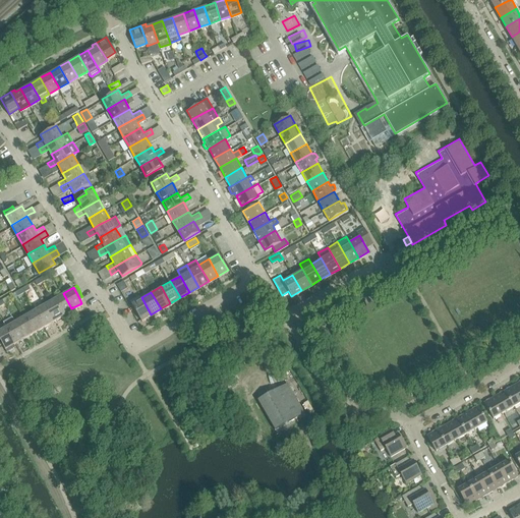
[(71,308),(63,293),(53,298),(62,314),(71,308)]
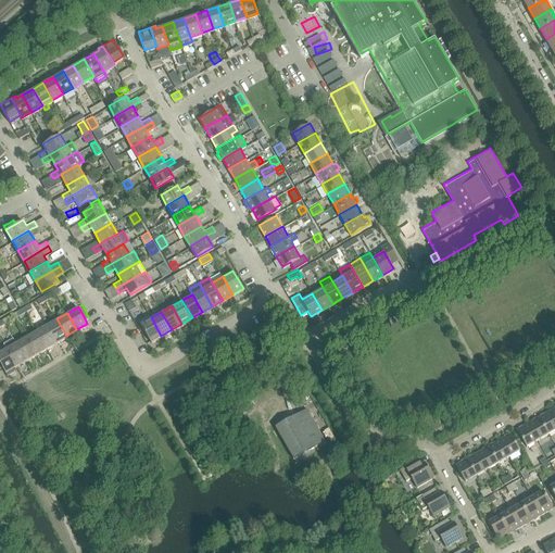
[(161,336),(151,317),(149,313),(138,318),(141,324),(140,324),(151,341),(161,336)]
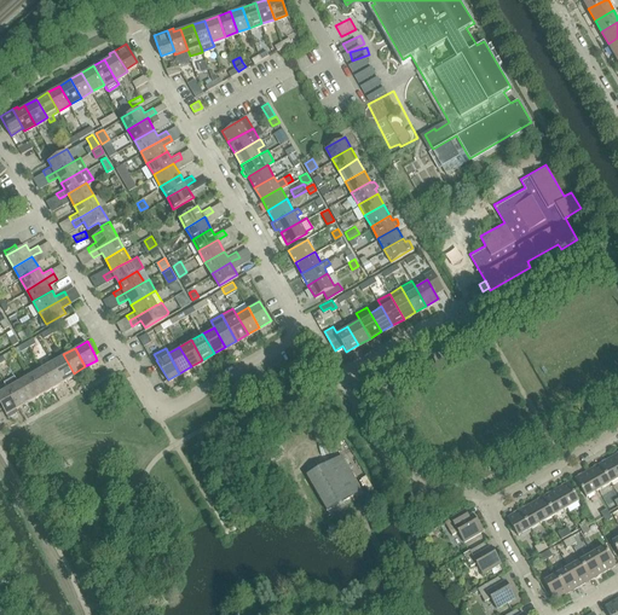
[(52,361),(63,379),(74,373),(63,354),(52,361)]
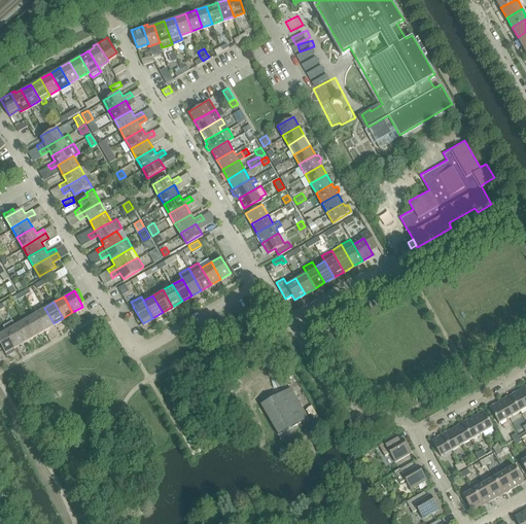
[(54,323),(44,308),(35,313),(43,329),(54,323)]
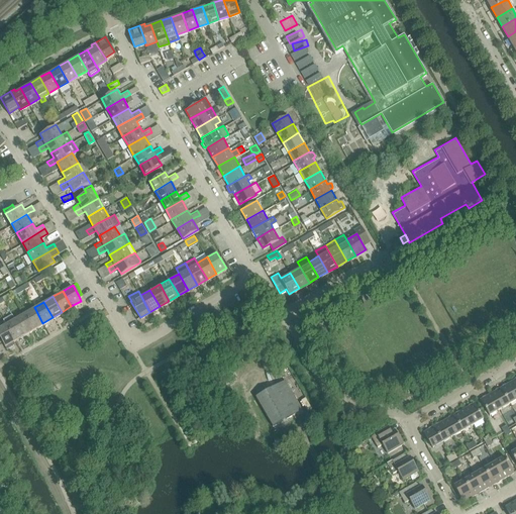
[(24,312),(33,328),(42,323),(34,307),(24,312)]
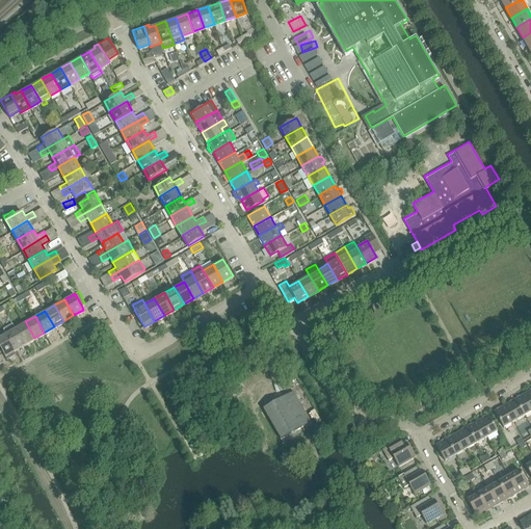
[(16,327),(25,343),(34,338),(25,321),(16,327)]
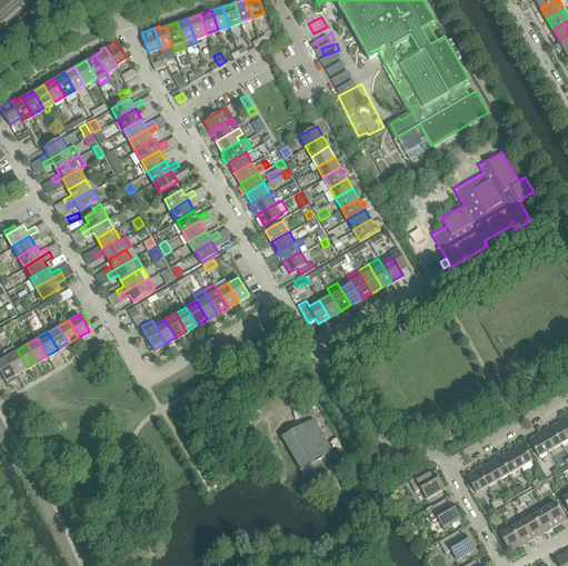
[(3,351),(7,356),(16,374),(27,367),(17,350),(10,354),(8,349),(3,351)]
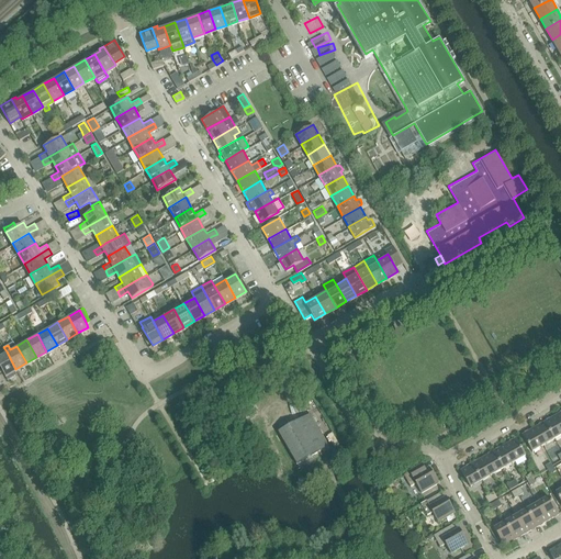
[(0,370),(2,369),(7,378),(17,372),(14,369),(15,369),(7,351),(3,347),(0,349),(0,370)]
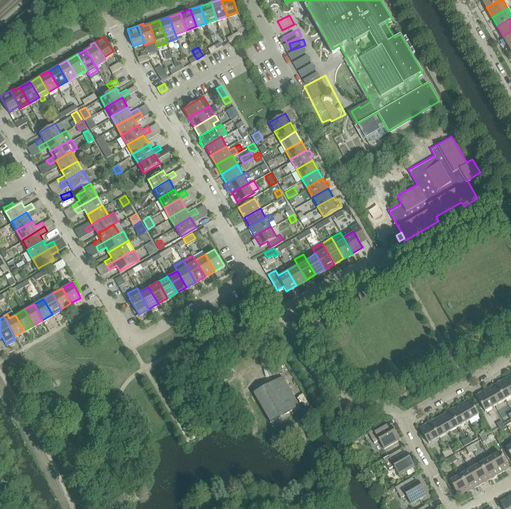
[(253,391),(269,420),(299,404),(282,375),(253,391)]
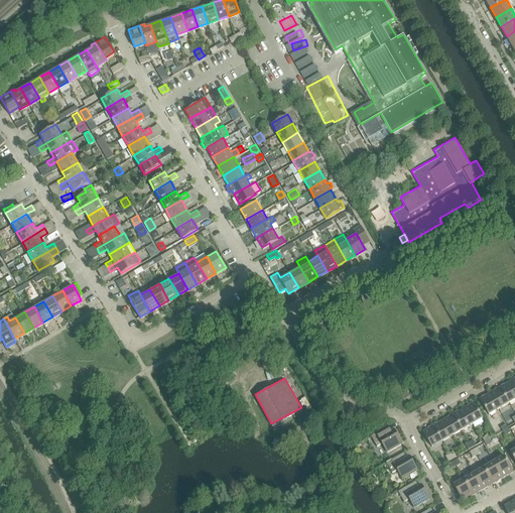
[(508,401),(514,396),(514,389),(509,379),(499,385),(508,401)]
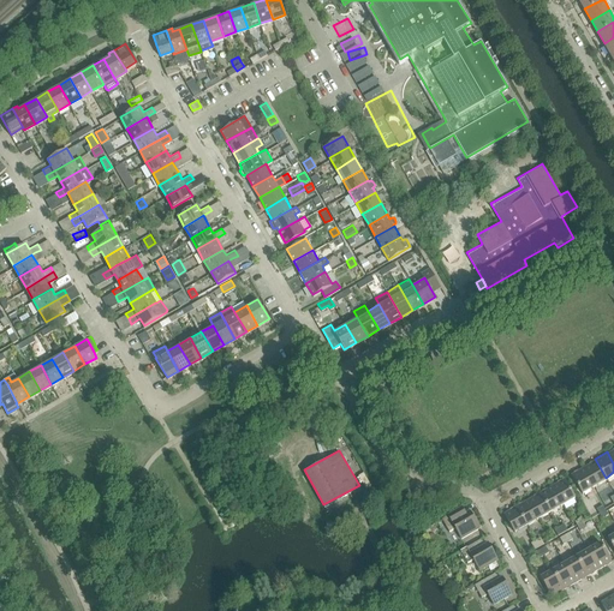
[(594,484),(606,478),(595,459),(583,466),(594,484)]
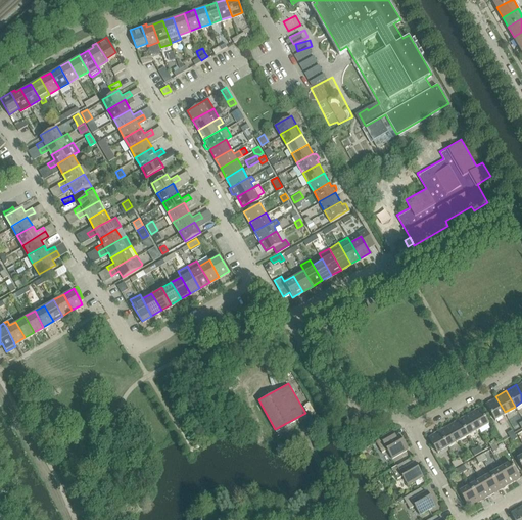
[(310,394),(305,397),(311,408),(316,406),(310,394)]
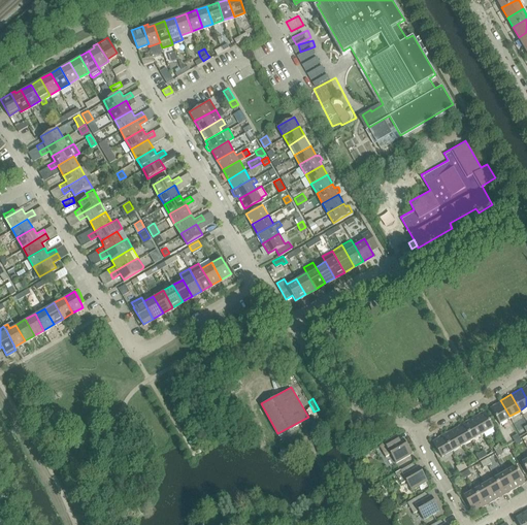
[(499,422),(509,416),(500,400),(490,406),(499,422)]
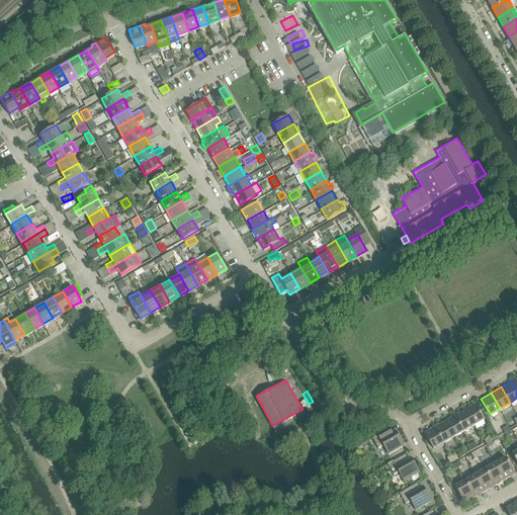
[(475,402),(464,408),(474,424),(484,418),(475,402)]
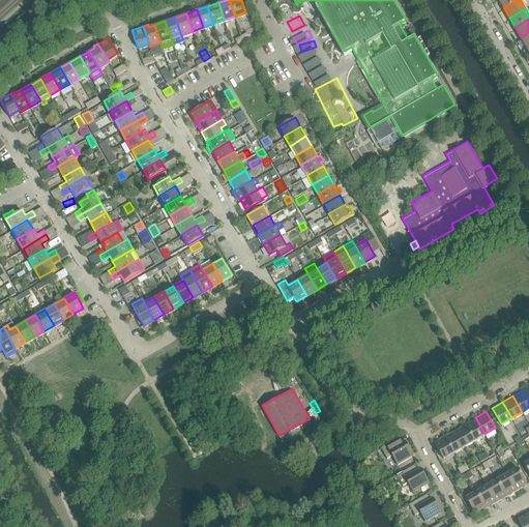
[(474,439),(485,434),(475,417),(465,423),(474,439)]
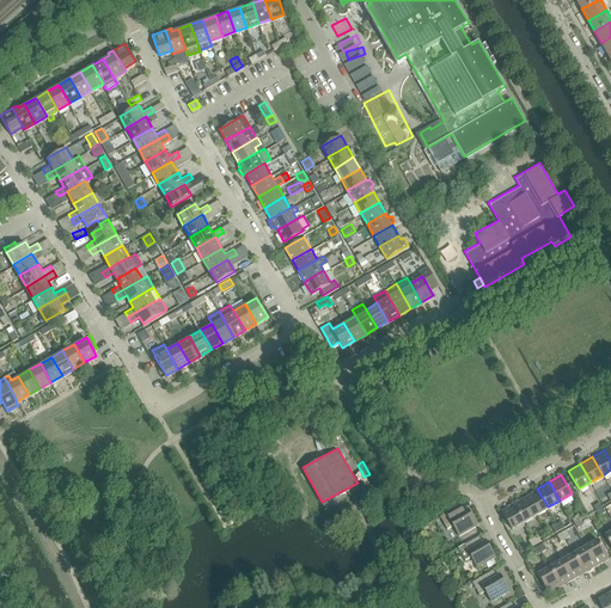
[(548,507),(537,489),(525,495),(536,514),(548,507)]
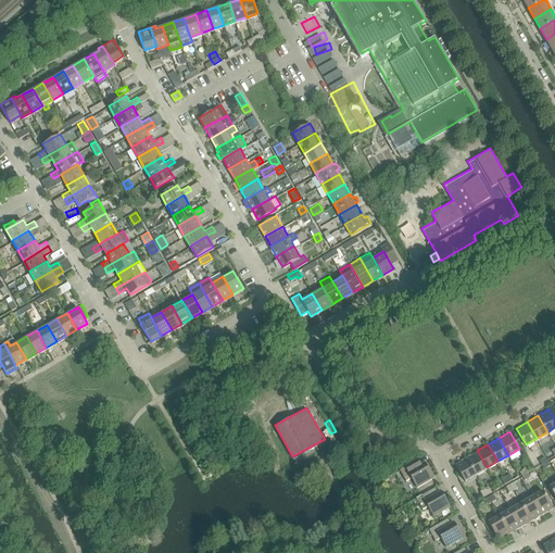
[(466,456),(476,474),(487,467),(477,450),(466,456)]
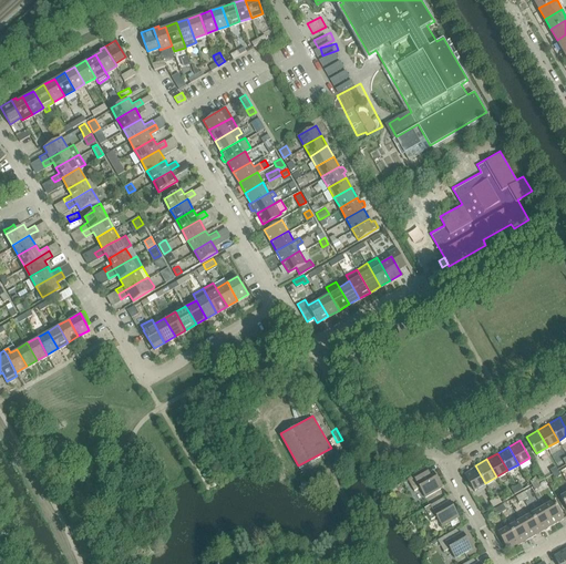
[(485,483),(475,465),(464,472),(474,490),(485,483)]
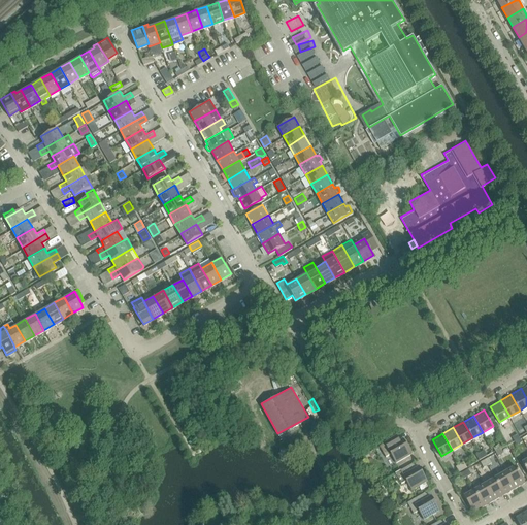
[(396,434),(379,445),(385,455),(390,452),(395,461),(410,452),(402,437),(399,439),(396,434)]
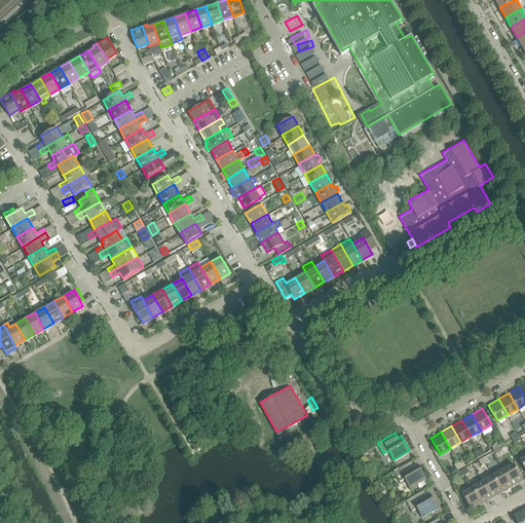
[(410,459),(394,470),(400,480),(405,477),(410,486),(416,482),(423,478),(424,478),(417,463),(413,465),(410,459)]
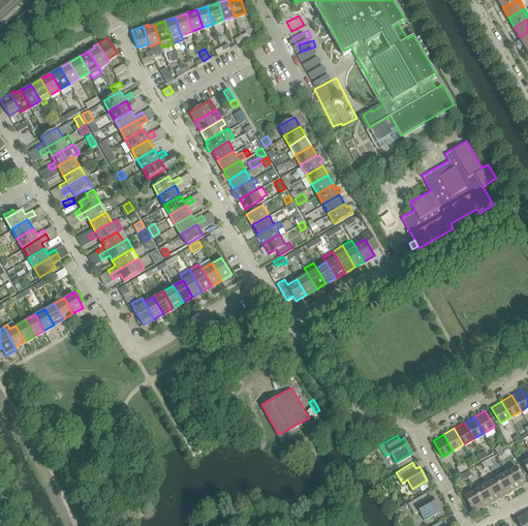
[(517,465),(505,471),(515,488),(526,482),(517,465)]
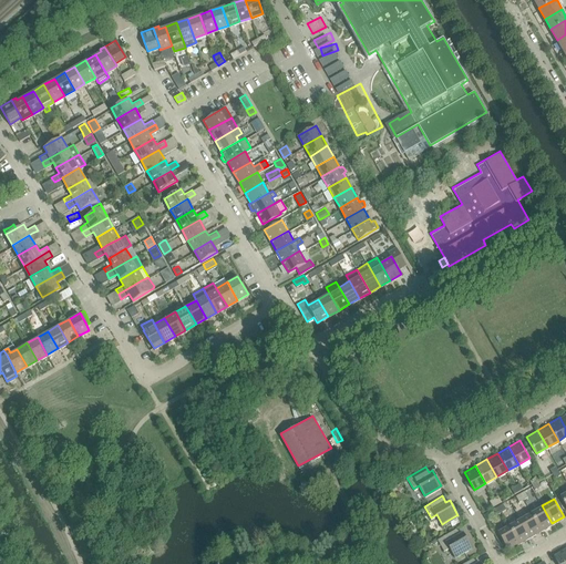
[(541,529),(552,523),(542,505),(531,512),(541,529)]
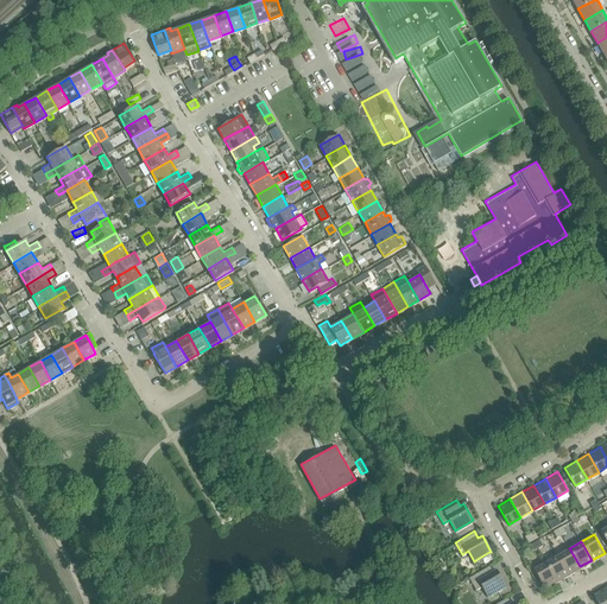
[(569,573),(580,566),(569,548),(558,554),(569,573)]
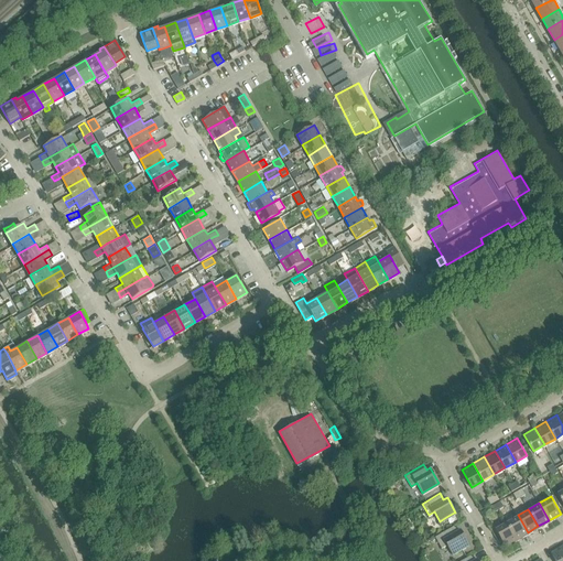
[(518,515),(507,521),(517,539),(528,532),(518,515)]
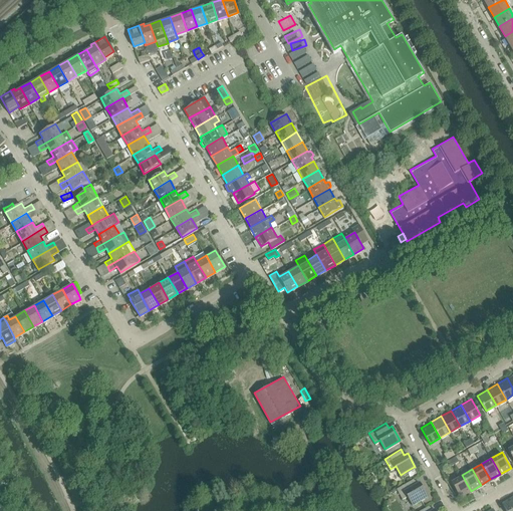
[(471,491),(462,475),(452,481),(461,497),(471,491)]
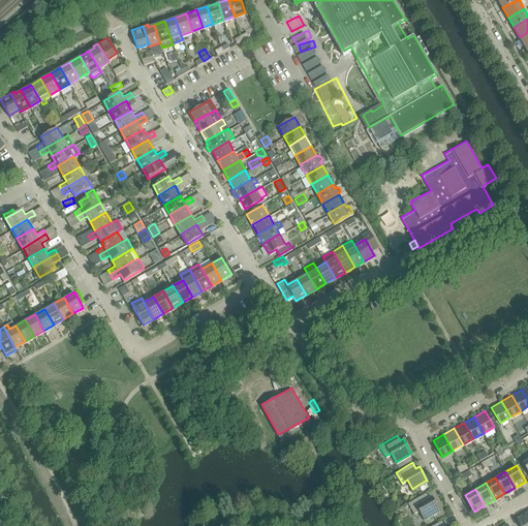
[(425,492),(407,501),(413,513),(420,509),(425,518),(439,509),(431,495),(428,497),(425,492)]
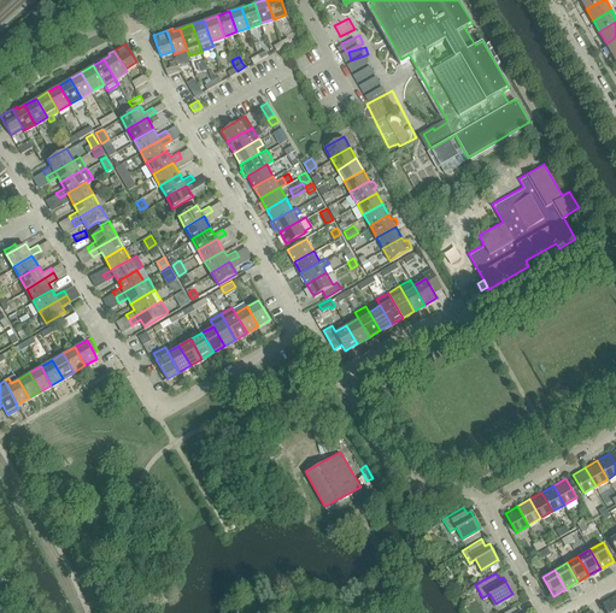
[(603,602),(609,612),(615,612),(615,600),(614,595),(603,602)]
